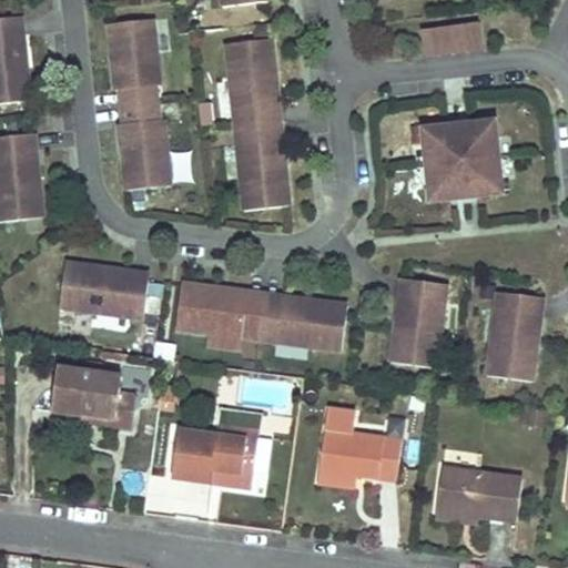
[(479,10),(419,17),(423,38),(480,30),(479,10)]
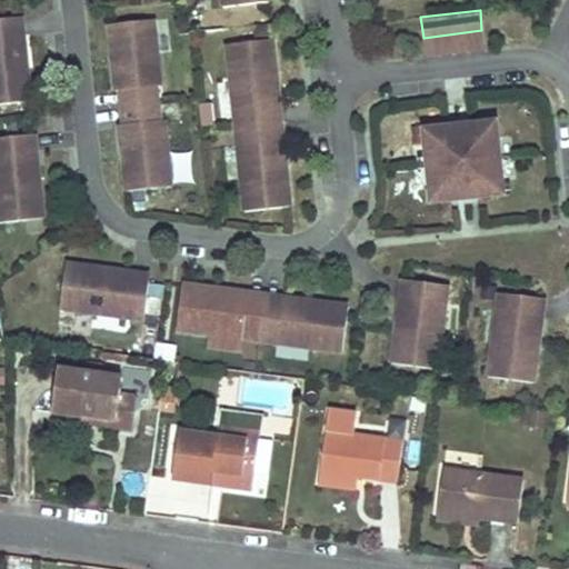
[(152,17),(109,21),(116,88),(127,87),(131,121),(119,122),(127,188),(170,183),(163,118),(159,118),(156,83),(160,83),(152,17)]
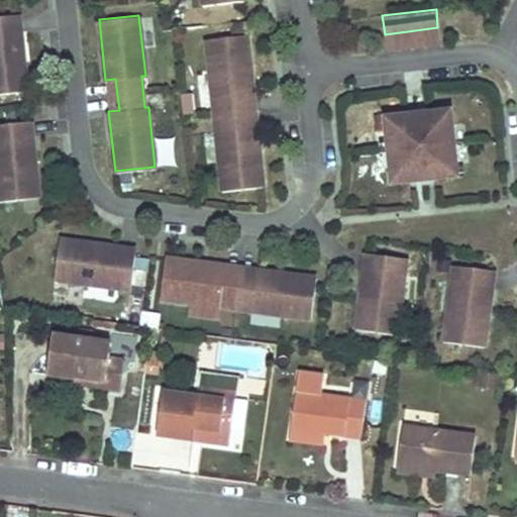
[(15,16),(0,17),(0,94),(27,92),(21,32),(16,32),(15,16)]
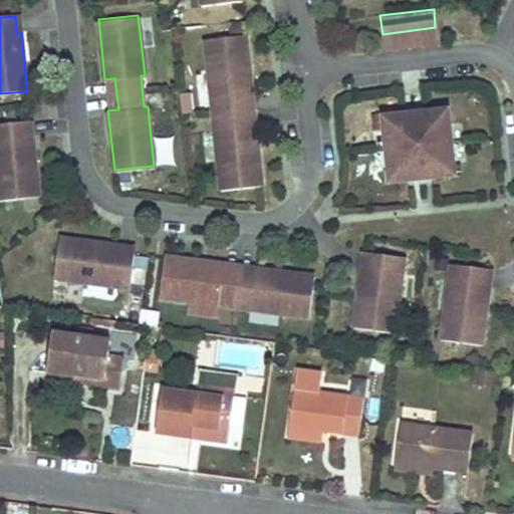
[(250,70),(246,33),(205,37),(211,96),(214,96),(216,112),(218,127),(215,127),(221,188),(262,183),(258,146),(253,147),(244,70),(250,70)]
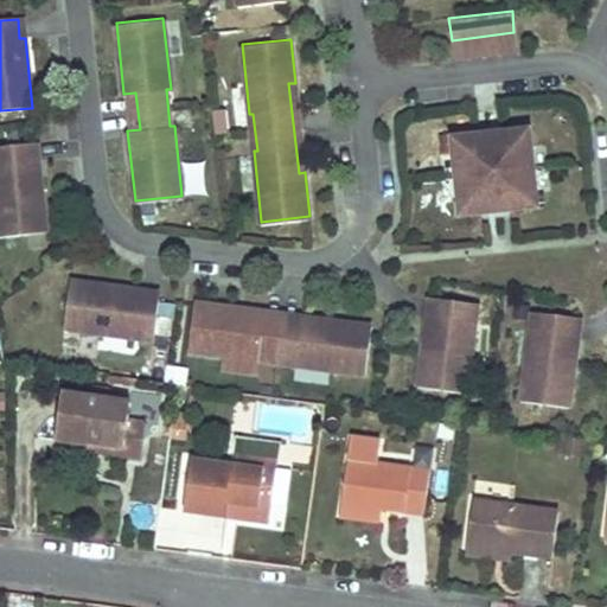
[(295,83),(288,83),(299,173),(305,172),(295,83)]
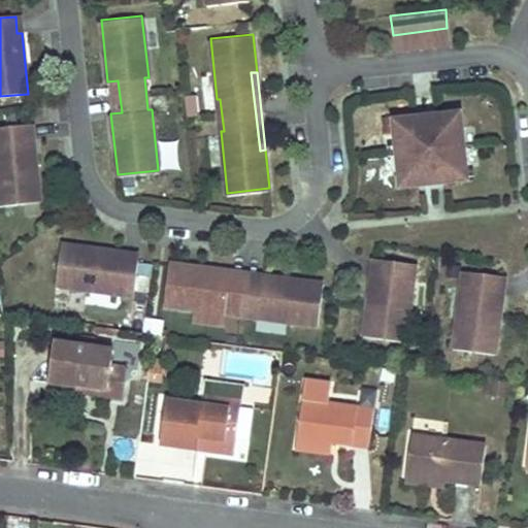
[(416,105),(398,107),(399,121),(394,122),(397,141),(399,162),(403,161),(404,174),(424,172),(443,169),(461,168),(460,155),(465,154),(463,134),(461,113),(457,114),(455,101),(436,103),(416,105)]
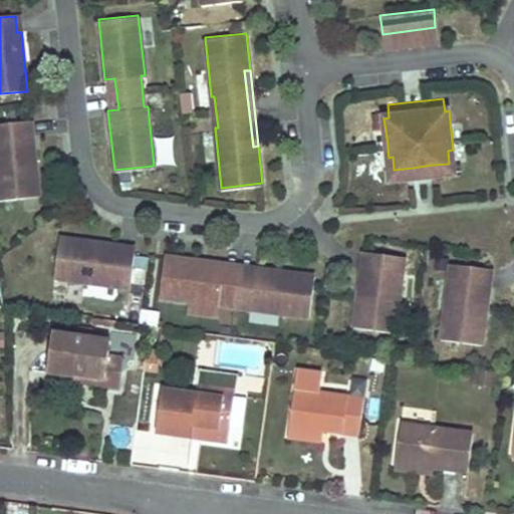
[(29,161),(26,121),(0,123),(0,200),(38,197),(35,160),(29,161)]
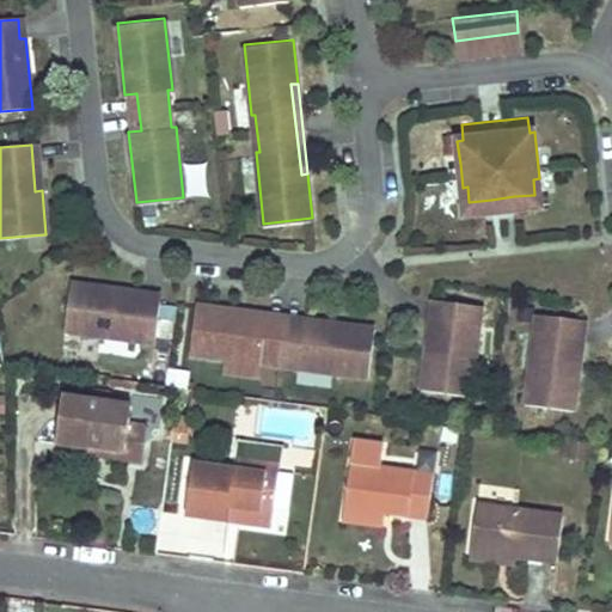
[(37,145),(31,145),(35,191),(42,190),(37,145)]
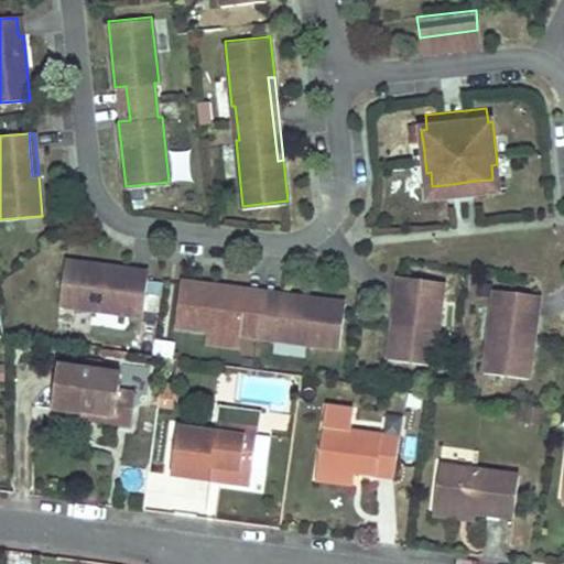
[(130,270),(64,261),(58,305),(141,316),(147,277),(129,274),(130,270)]
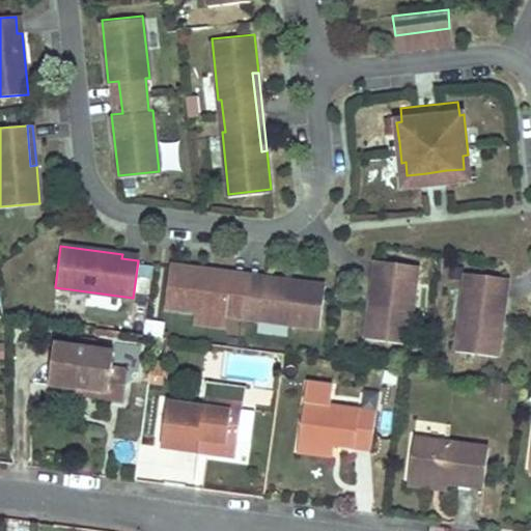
[(369,298),(364,336),(407,341),(415,280),(406,279),(408,262),(374,258),(372,276),(378,276),(374,299),(369,298)]
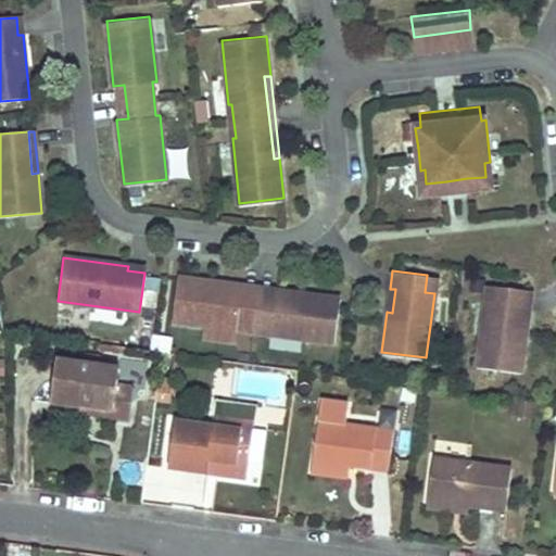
[(437,276),(427,275),(425,292),(434,293),(437,276)]
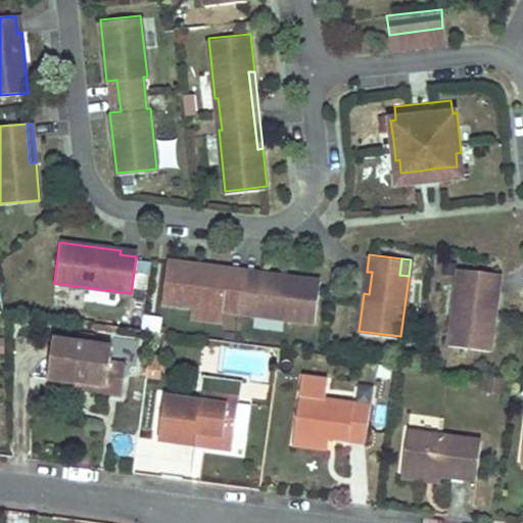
[(167,260),(161,301),(192,305),(224,311),(237,312),(314,322),(318,288),(319,281),(281,276),(281,281),(203,271),(204,266),(167,260)]
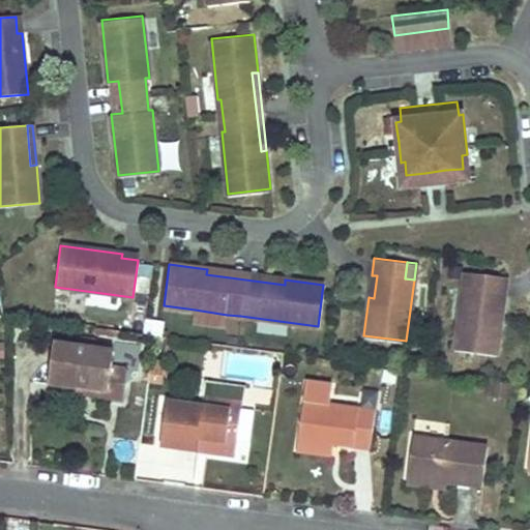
[(285,280),(207,269),(206,274),(285,285),(285,280)]
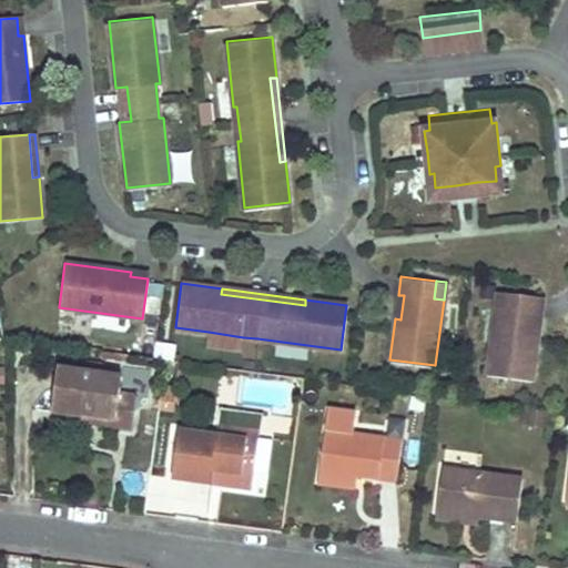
[(507,291),(497,288),(495,306),(505,307),(507,291)]
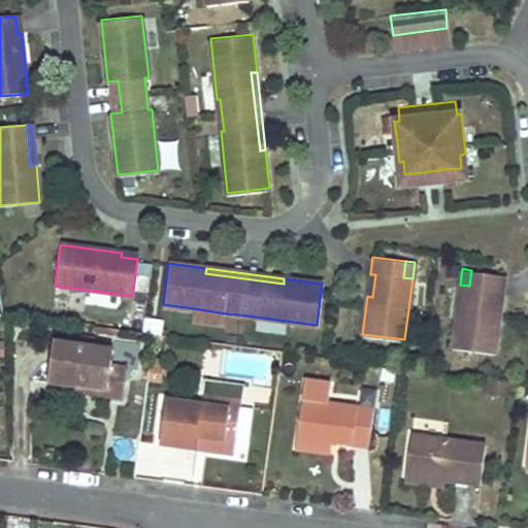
[(460,285),(452,347),(493,352),(498,314),(493,312),(496,291),(501,292),(504,274),(471,270),(469,286),(460,285)]
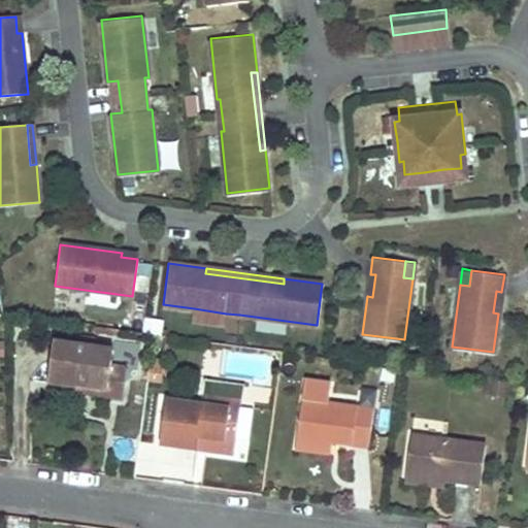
[(226,314),(194,308),(192,323),(224,327),(226,314)]
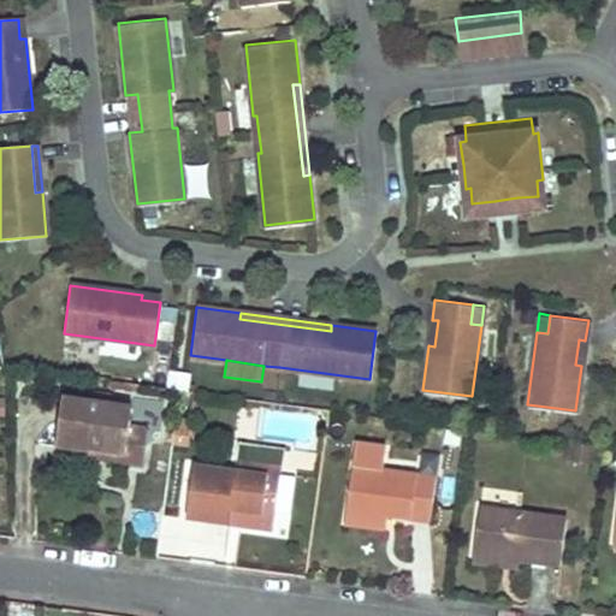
[(135,407),(65,400),(60,443),(90,445),(128,451),(132,425),(135,407)]
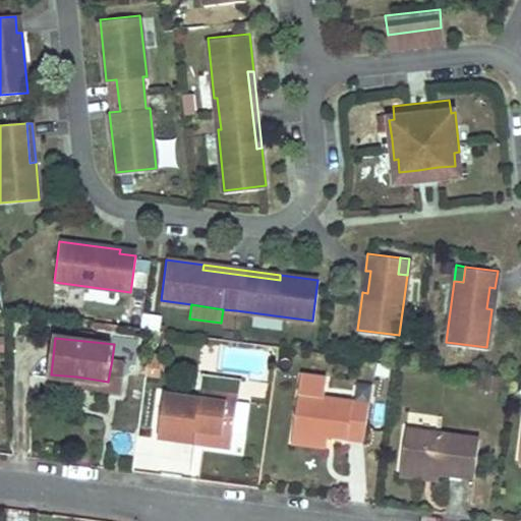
[(146,369),(162,372),(164,359),(148,357),(146,369)]
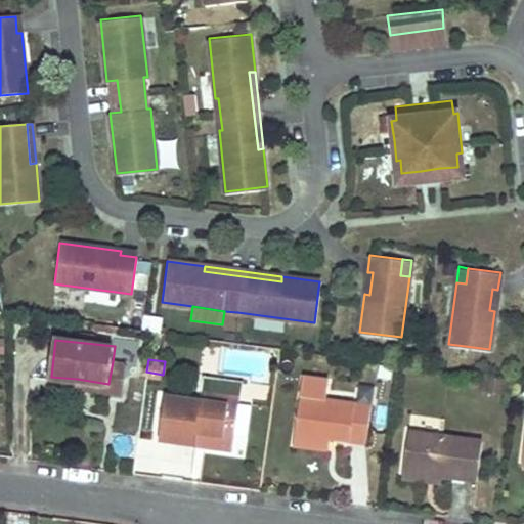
[(123,395),(126,364),(113,361),(108,384),(77,379),(75,390),(123,395)]
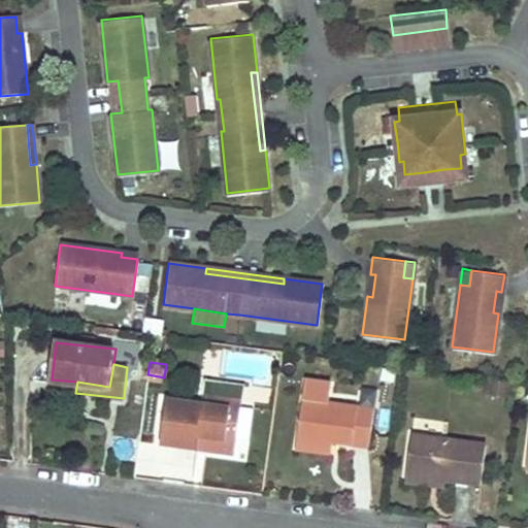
[(147,374),(146,384),(163,386),(164,377),(147,374)]
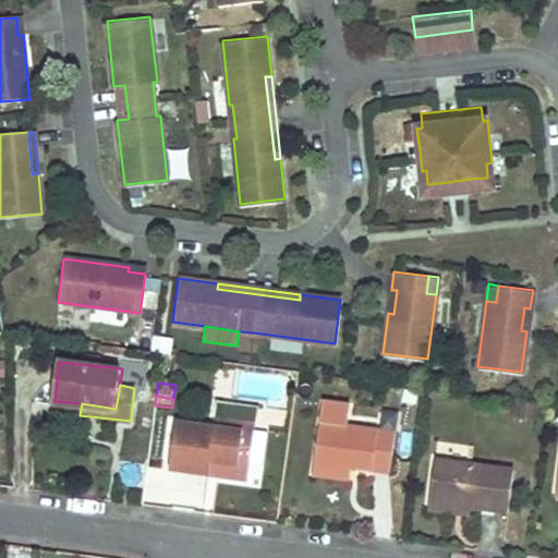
[(347,405),(322,402),(313,468),(350,473),(351,470),(390,475),(398,414),(383,412),(379,431),(344,426),(347,405)]
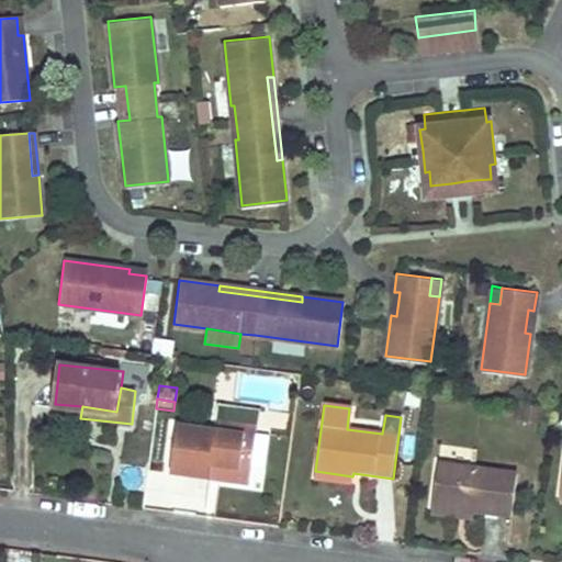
[(221,415),(260,420),(261,415),(222,408),(221,415)]
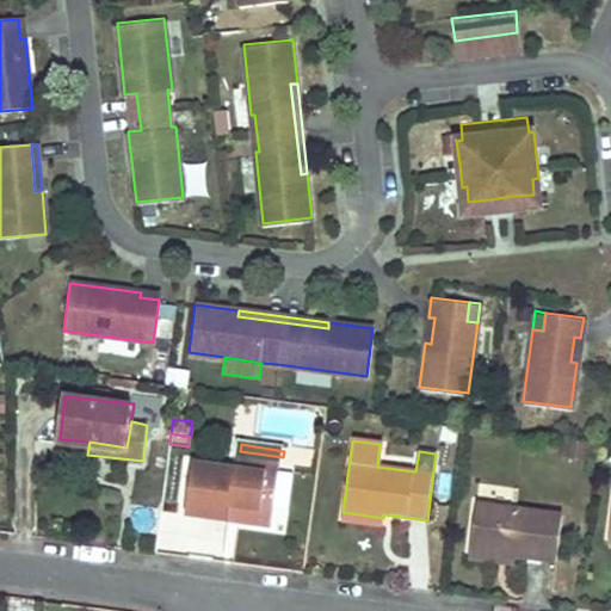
[(239,457),(192,450),(184,508),(221,514),(222,505),(273,512),(283,457),(240,451),(239,457)]
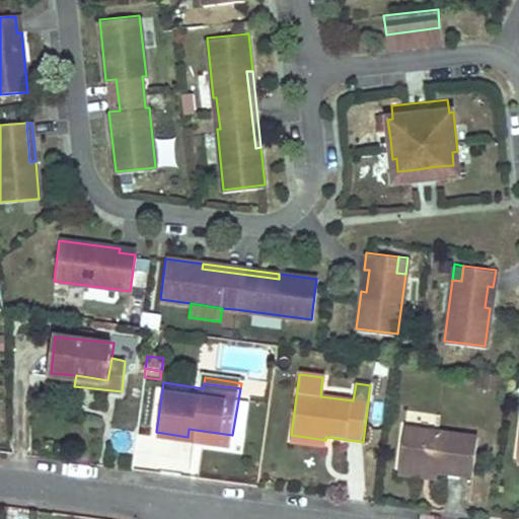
[(475,434),(400,425),(395,468),(470,477),(475,434)]
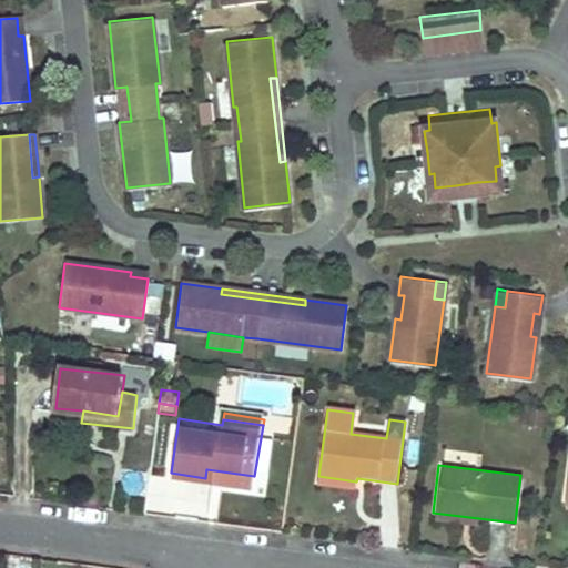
[(205,478),(252,486),(254,476),(206,469),(205,478)]
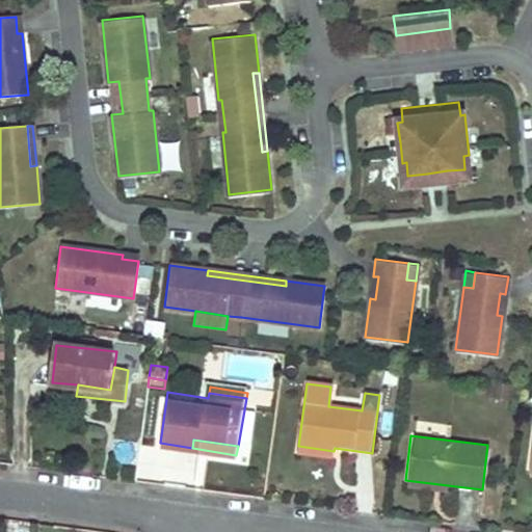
[(297,454),(333,459),(334,451),(298,446),(297,454)]
